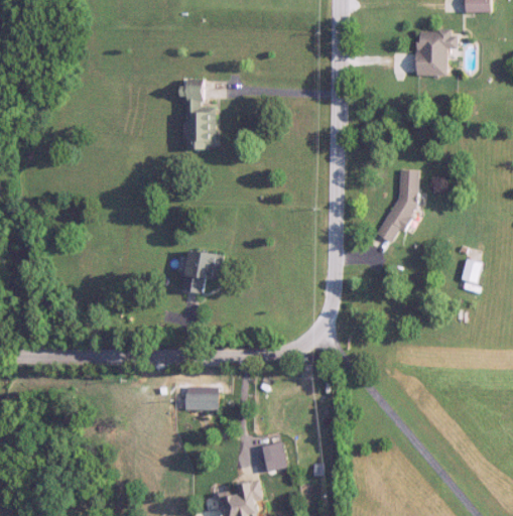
[(466,0),(466,12),(493,12),(492,0),(466,0)]
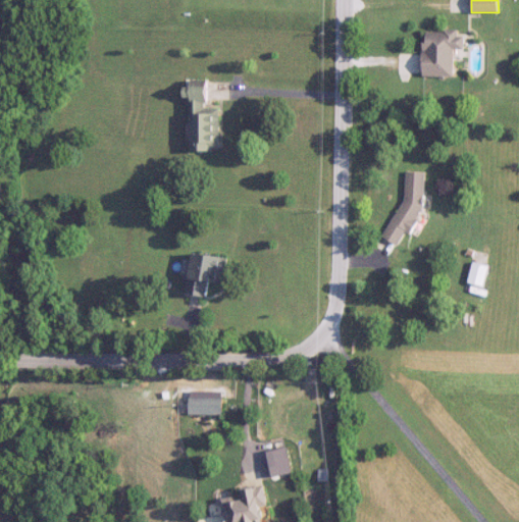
[(423,76),(454,76),(454,50),(462,50),(462,31),(423,31),(423,76)]
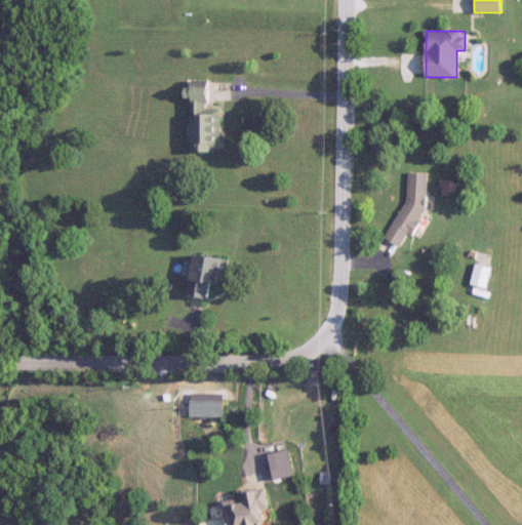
[(190,152),(219,152),(218,109),(208,109),(208,81),(190,81),(190,152)]
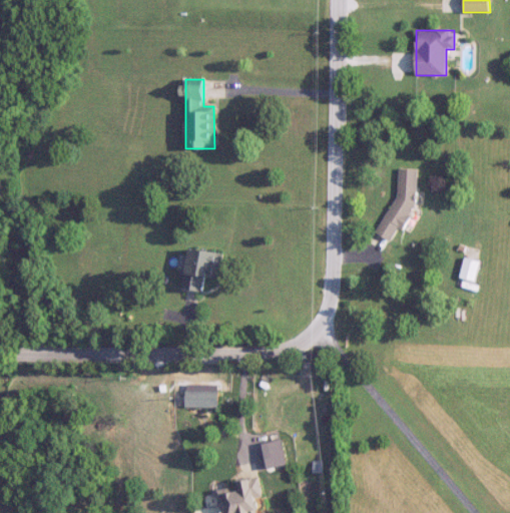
[(417,169),(397,169),(397,189),(377,234),(392,240),(397,229),(404,229),(416,199),(417,169)]
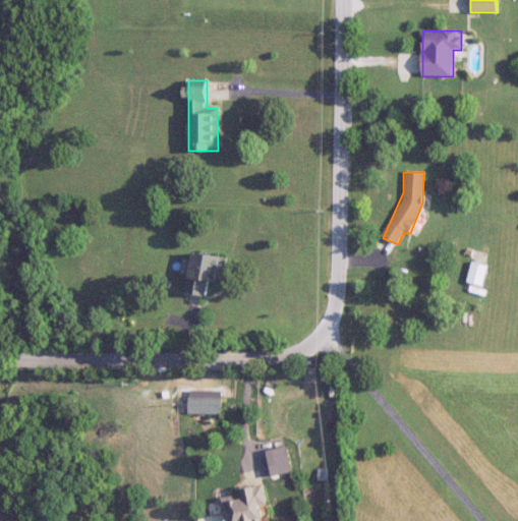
[(207,295),(208,282),(223,283),(227,256),(192,252),(187,292),(207,295)]
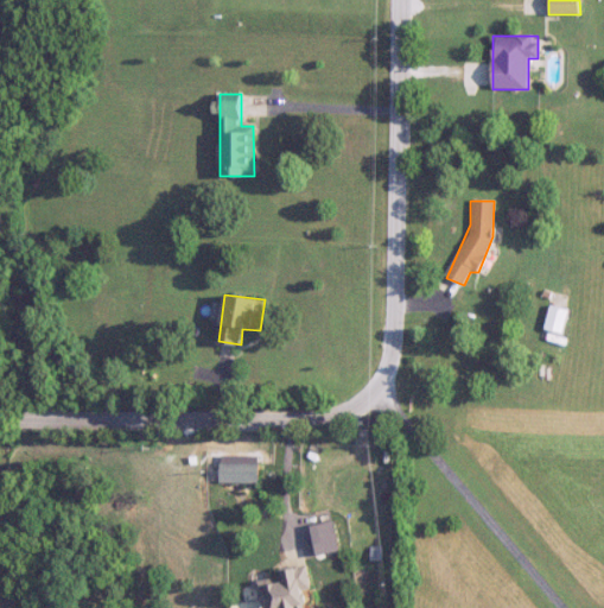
[(570,310),(550,304),(544,330),(564,335),(570,310)]
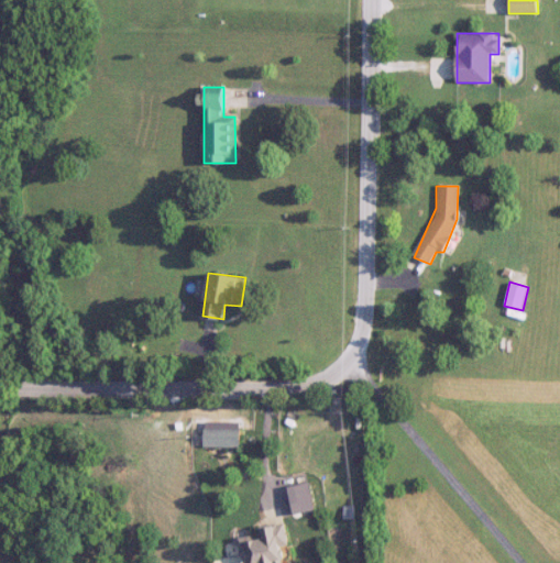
[(202,448),(239,448),(239,422),(202,422),(202,448)]
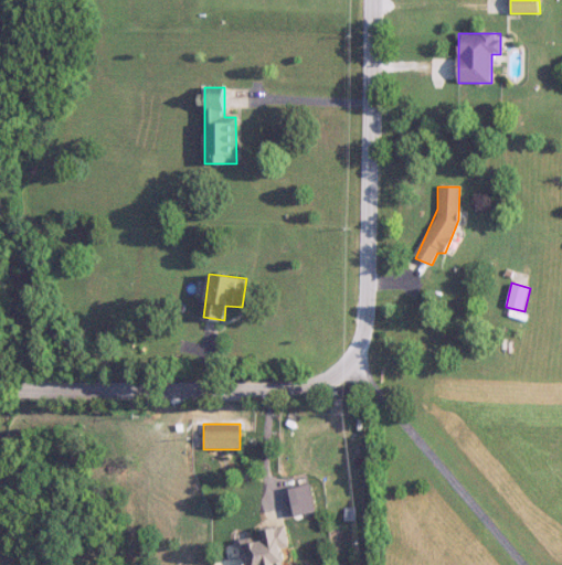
[(240,539),(245,564),(277,564),(292,562),(283,528),(240,539)]
